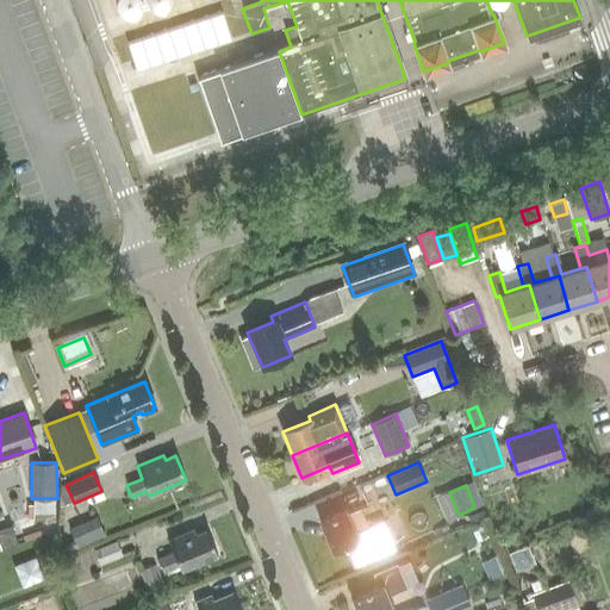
[(54,499),(33,499),(33,512),(54,512),(54,499)]
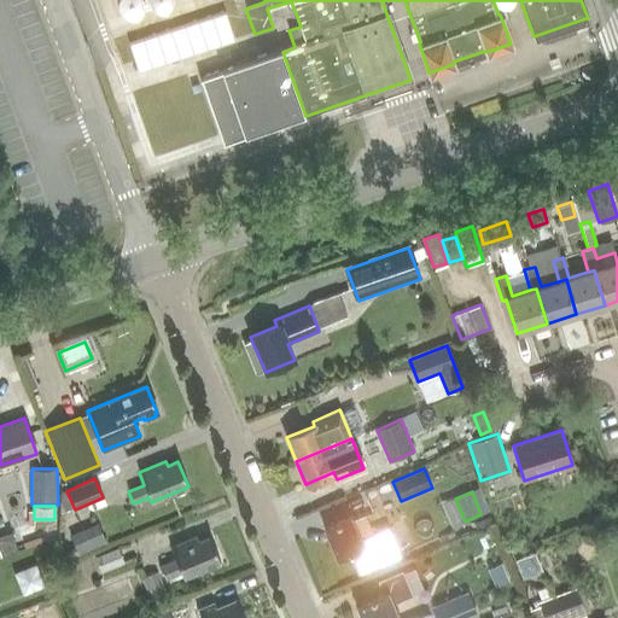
[(349,517),(324,528),(337,559),(349,554),(357,573),(400,555),(388,526),(372,534),(365,517),(351,522),(349,517)]
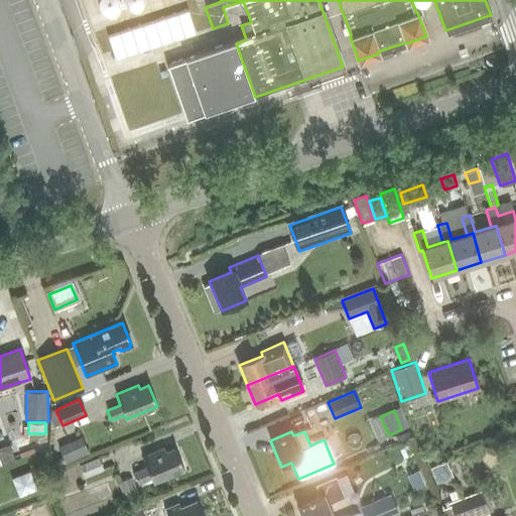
[(152,483),(183,470),(174,448),(166,453),(164,448),(142,458),(146,468),(133,474),(137,484),(151,478),(152,483)]
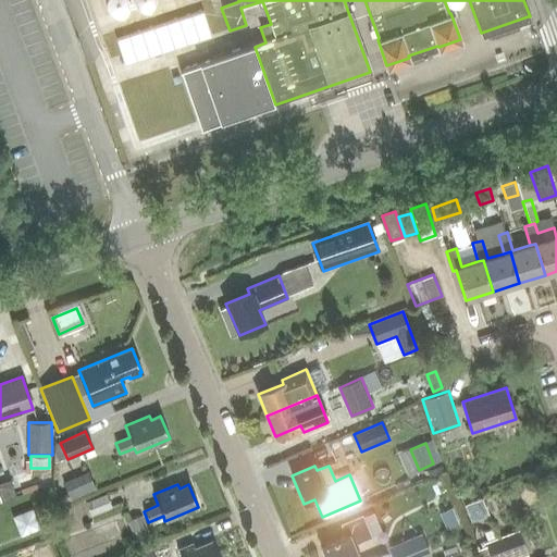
[(106,494),(85,502),(91,516),(111,508),(106,494)]
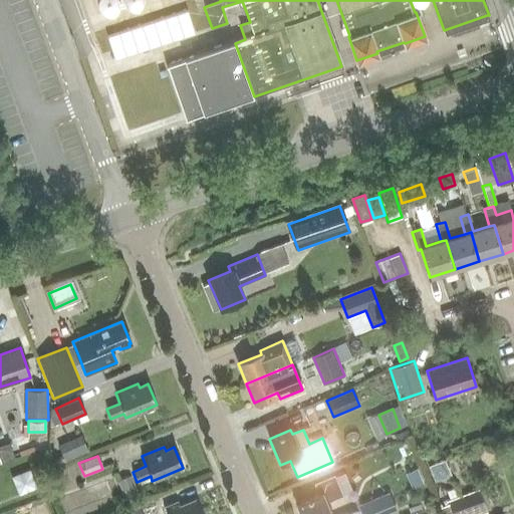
[(37,467),(18,473),(24,492),(43,485),(37,467)]
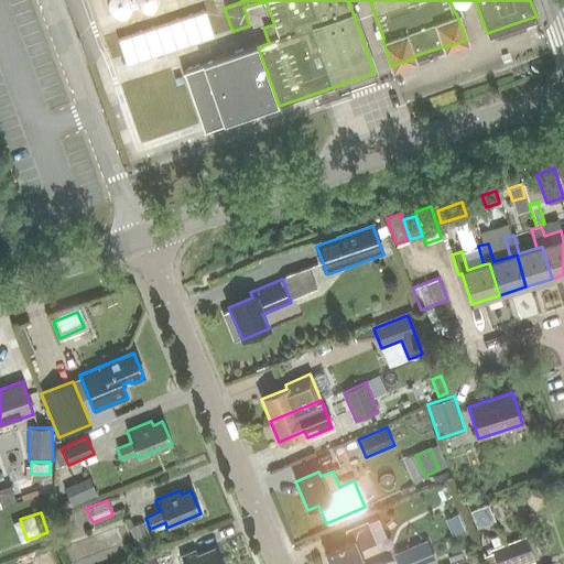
[(129,529),(139,549),(152,543),(143,522),(129,529)]
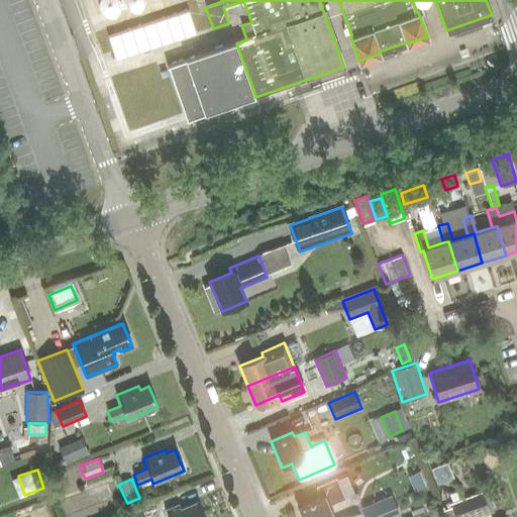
[(298,506),(302,516),(331,516),(327,505),(344,498),(337,479),(316,487),(320,498),(298,506)]
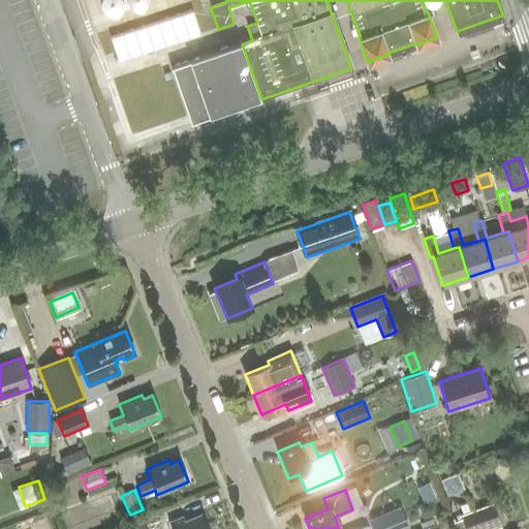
[(494,503),(461,515),(465,528),(495,528),(502,527),(494,503)]
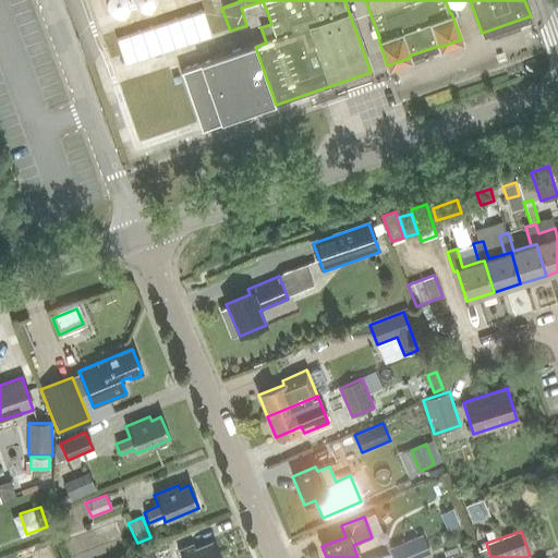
[(423,534),(390,548),(393,557),(426,557),(432,556),(423,534)]
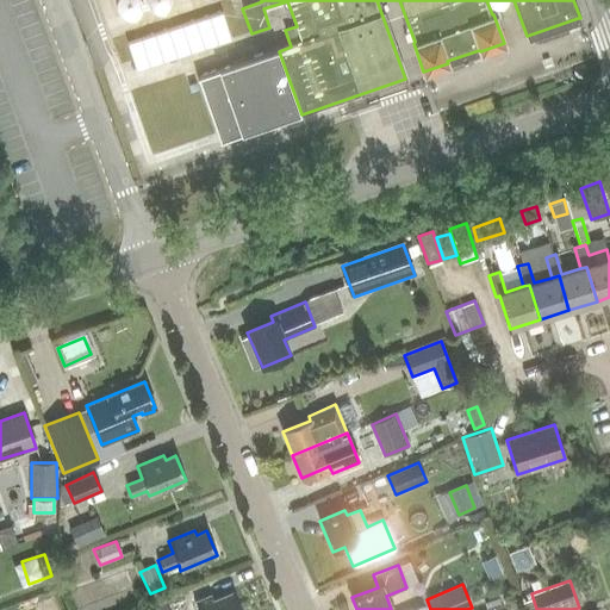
[(240,609),(232,592),(212,601),(210,596),(194,603),(197,609),(240,609)]
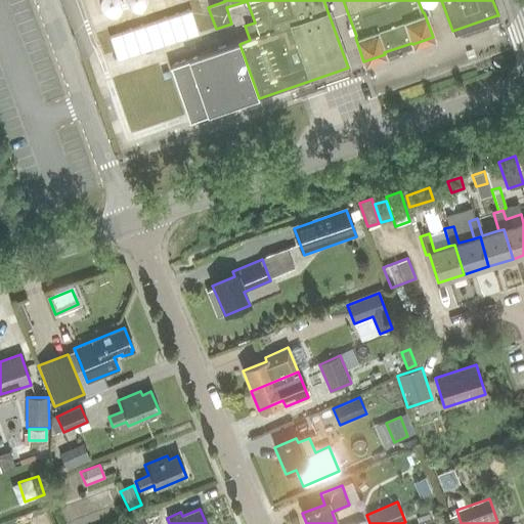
[(41,523),(58,523),(54,513),(40,519),(41,523)]
